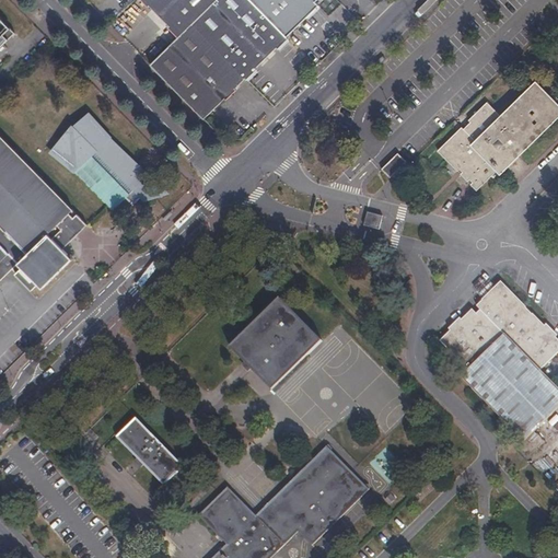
[(283,36),(247,0),(144,0),(178,35),(149,65),(200,118),(283,36)]
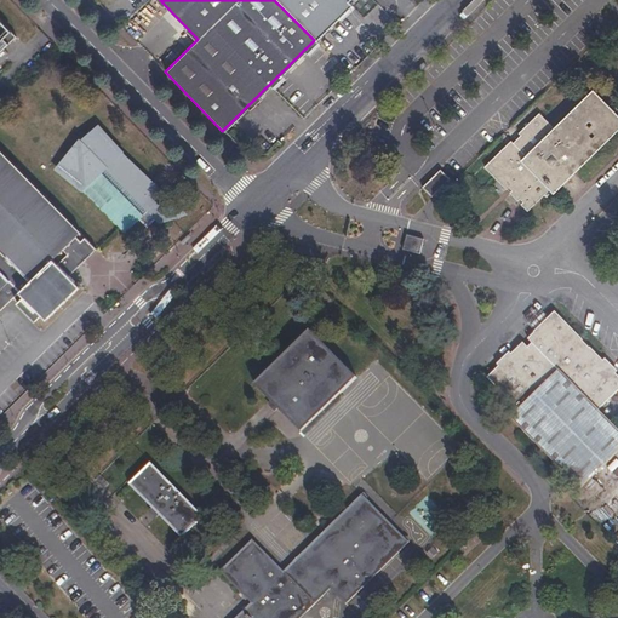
[(274,0),(314,40),(343,12),(337,7),(344,0),(274,0)]
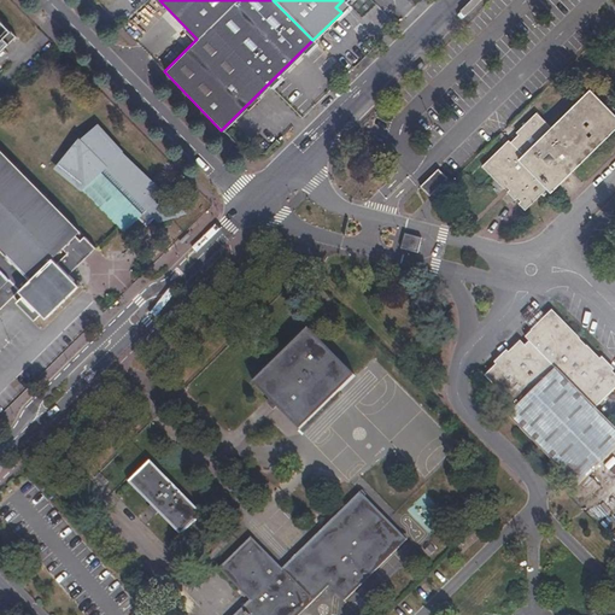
[(349,5),(343,0),(335,7),(341,12),(349,5)]
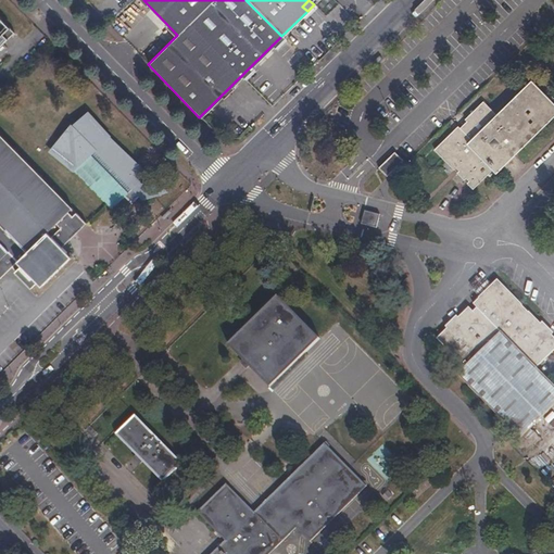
[(0,41),(15,26),(0,11),(0,41)]
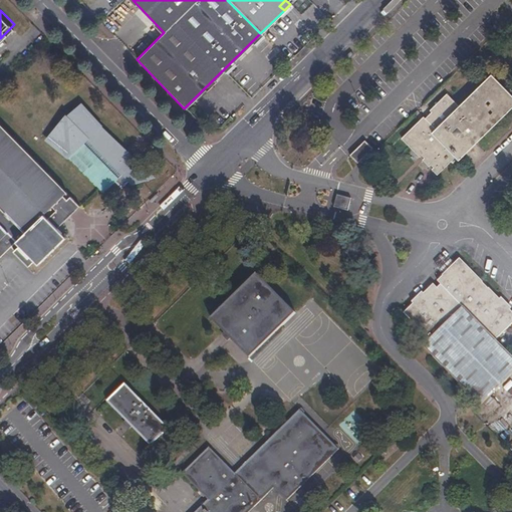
[(431,111),(425,117),(422,114),(400,137),(419,156),(421,153),(424,156),(421,159),(428,165),(430,163),(433,165),(431,168),(436,173),(454,155),(458,159),(511,104),(511,94),(490,72),(458,104),(445,92),(429,108),(431,111)]
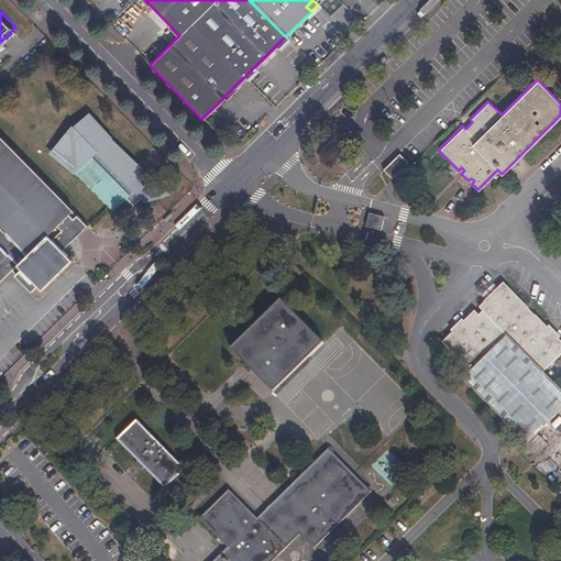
[(91,117),(55,153),(116,215),(131,200),(138,206),(143,200),(147,205),(169,197),(91,117)]
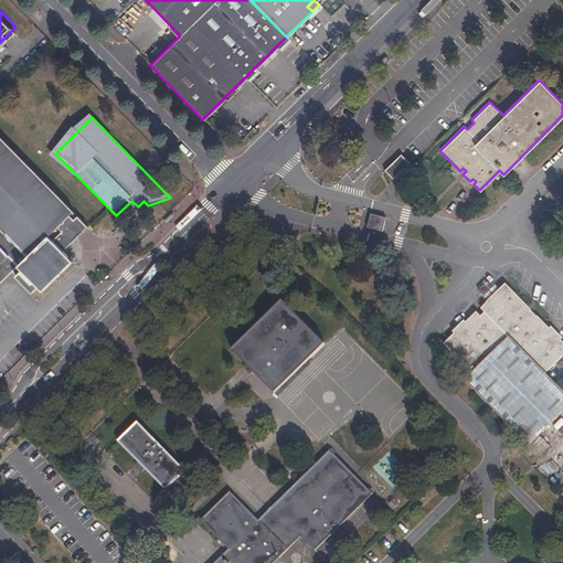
[(0,280),(11,271),(31,293),(36,286),(41,290),(72,261),(62,251),(86,226),(76,216),(73,219),(67,214),(72,211),(0,137),(0,280)]
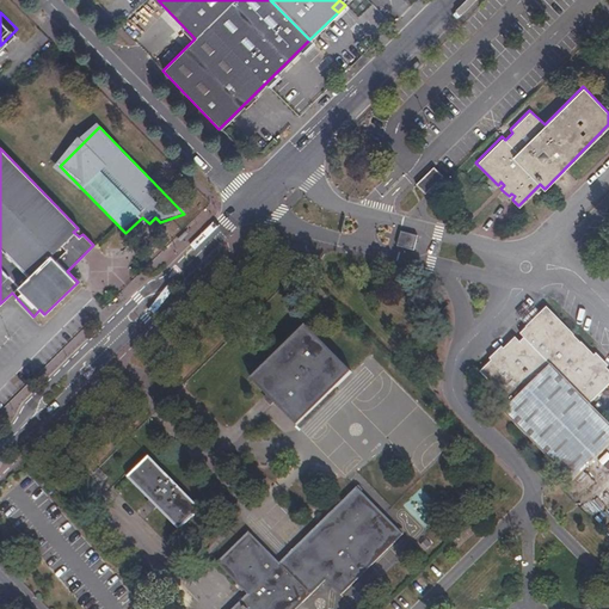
[(424,192),(441,174),(432,166),(414,183),(424,192)]
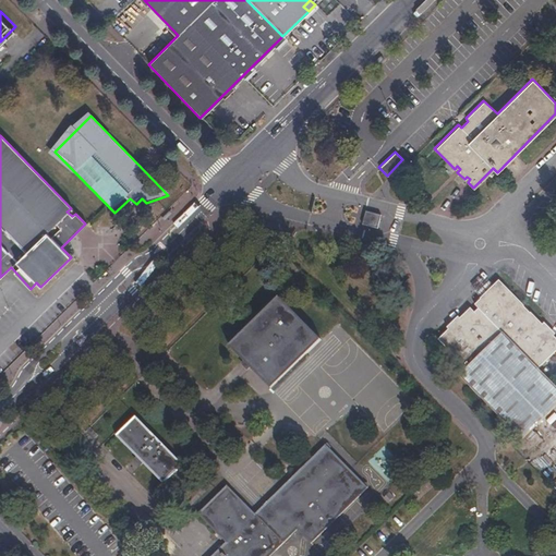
[(377,225),(381,213),(366,208),(362,221),(377,225)]
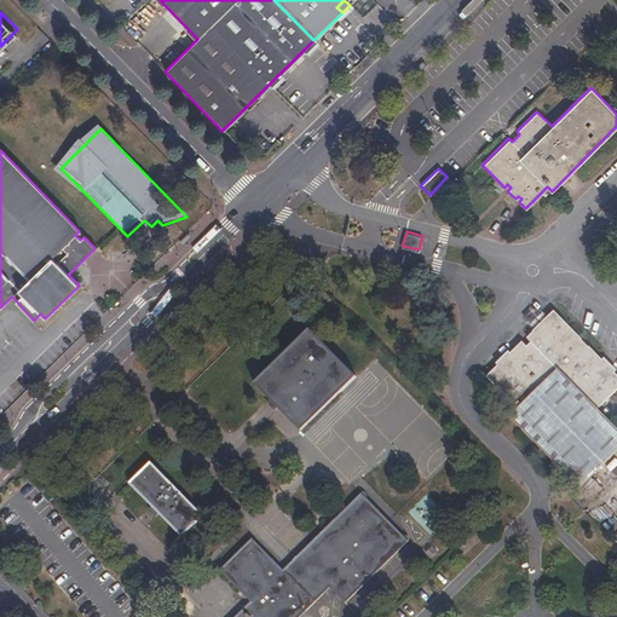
[(595,363),(600,358),(553,310),(525,336),(535,346),(530,350),(520,340),(485,375),(515,407),(508,415),(577,486),(616,447),(616,428),(595,407),(616,385),(616,375),(612,372),(607,376),(595,363)]
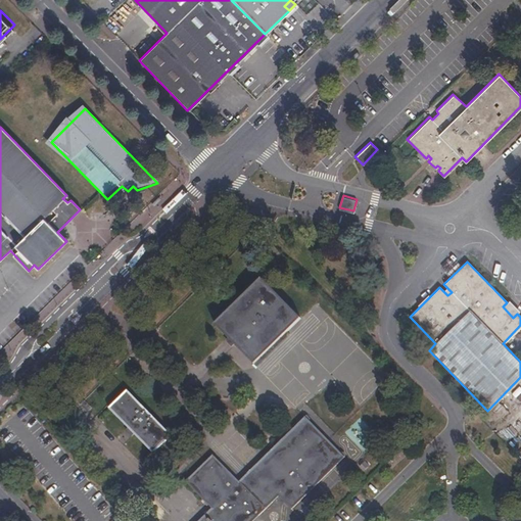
[(252,364),(299,318),(259,277),(212,323),(252,364)]
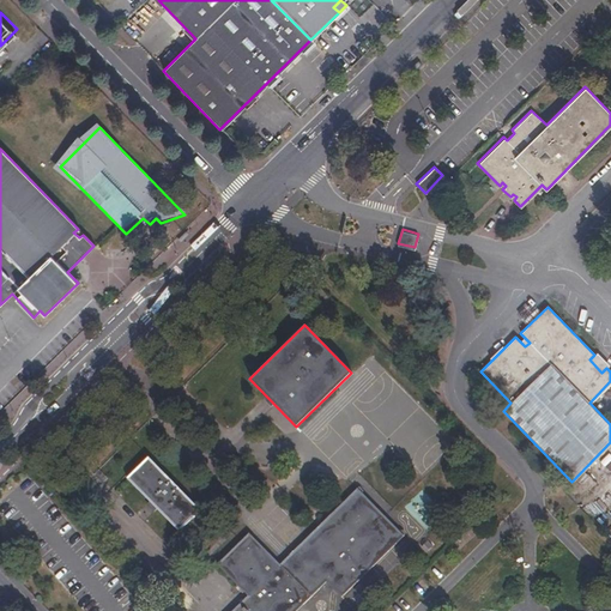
[(606,368),(594,355),(590,360),(602,373),(606,368)]
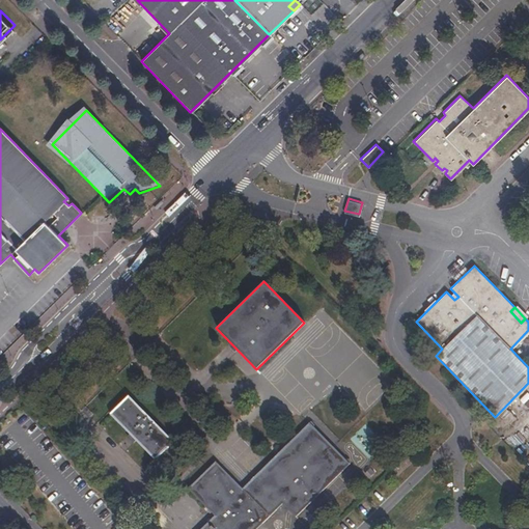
[(154,460),(172,441),(128,395),(109,414),(154,460)]
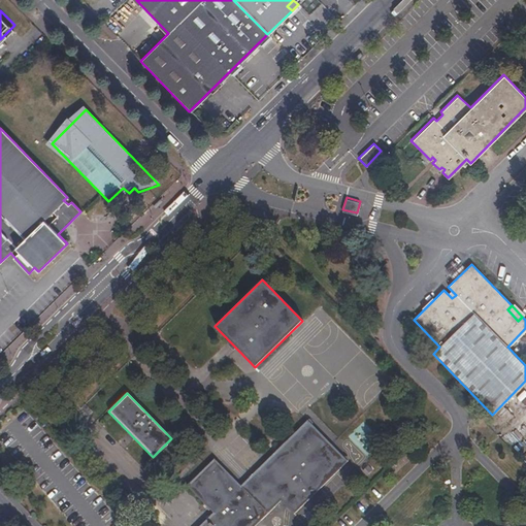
[(84,403),(79,406),(88,414),(91,411),(84,403)]
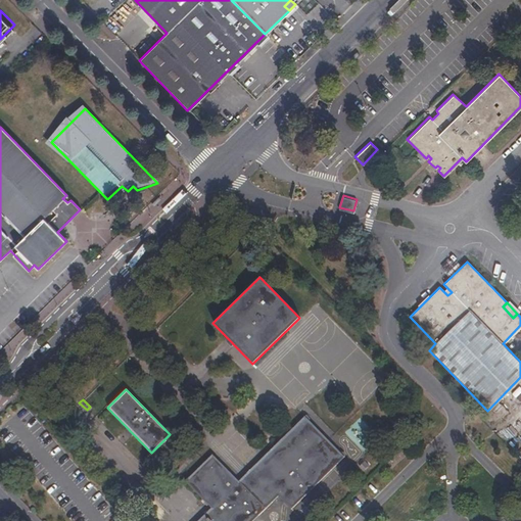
[(289,509),(343,456),(303,416),(238,480),(211,454),(184,480),(210,508),(196,520),(250,520),(277,495),(289,509)]
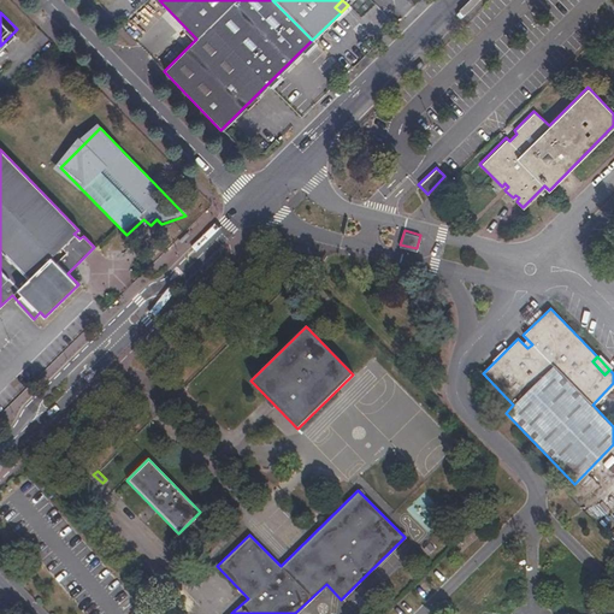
[(425,526),(442,512),(423,490),(406,505),(425,526)]
